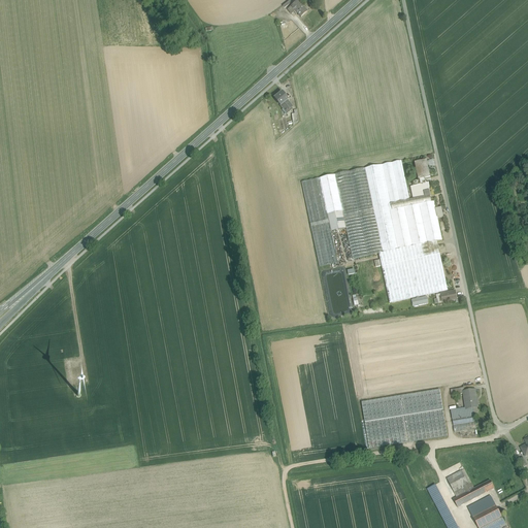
[(303,9),(297,2),(290,7),(294,12),(295,11),(301,18),(307,12),(303,8),(303,9)]
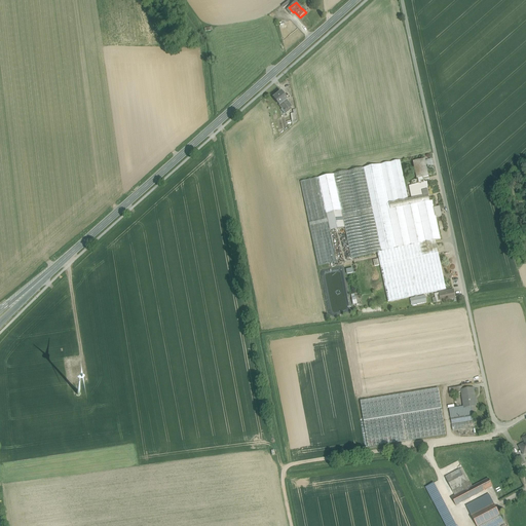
[(280,92),(273,99),(279,105),(285,102),(287,100),(280,92)]
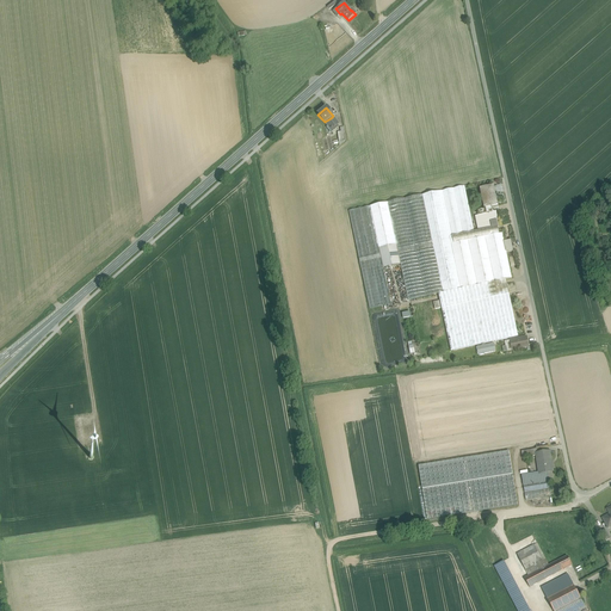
[(334,123),(329,128),(332,131),(339,125),(338,125),(339,124),(333,116),(331,118),(334,123)]
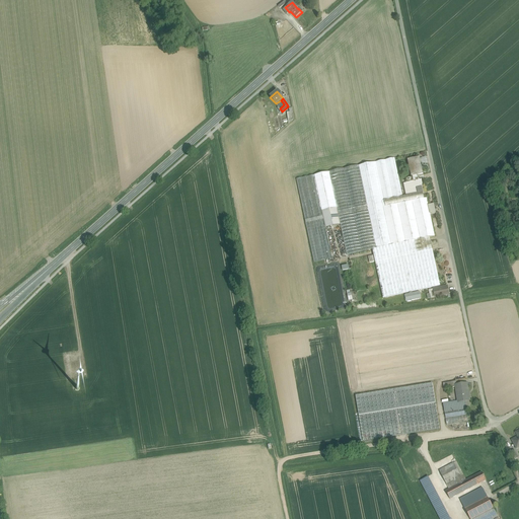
[(281,100),(276,103),(280,108),(284,104),(281,100)]
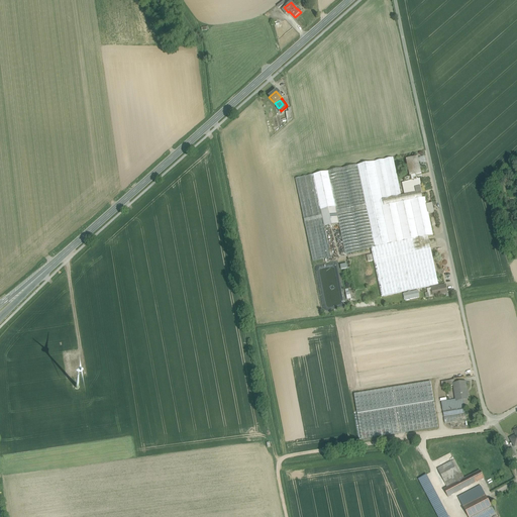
[(287,118),(287,119),(283,122),(283,125),(293,118),(291,107),(288,108),(288,111),(289,117),(287,118)]
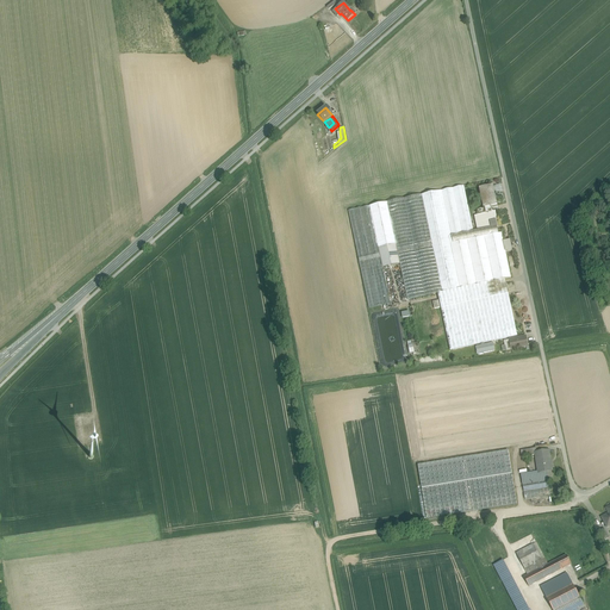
[(464,186),(442,191),(452,236),(473,231),(464,186)]
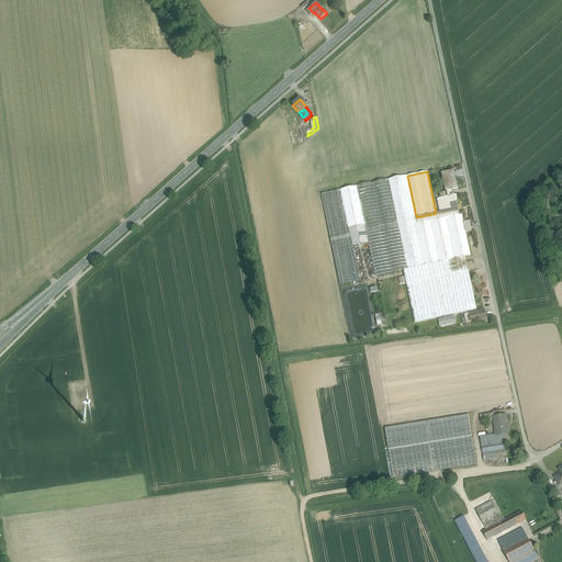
[(454,171),(444,173),(448,191),(452,190),(458,189),(454,171)]
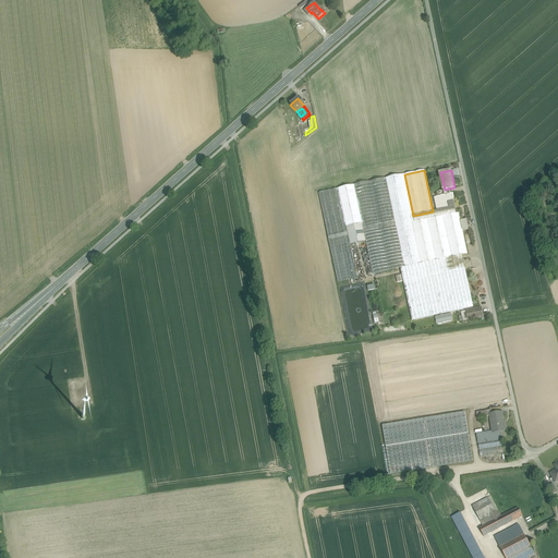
[(404,174),(386,179),(405,267),(421,264),(412,223),(415,222),(413,216),(404,174)]
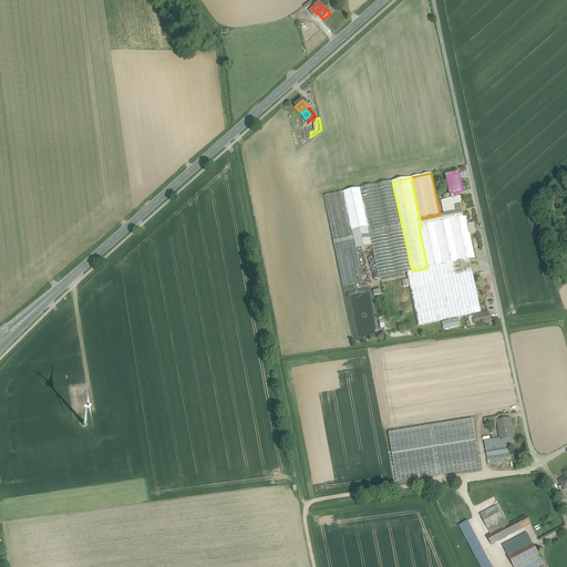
[(392,182),(360,188),(368,227),(372,246),(379,279),(394,276),(408,272),(412,271),(392,182)]
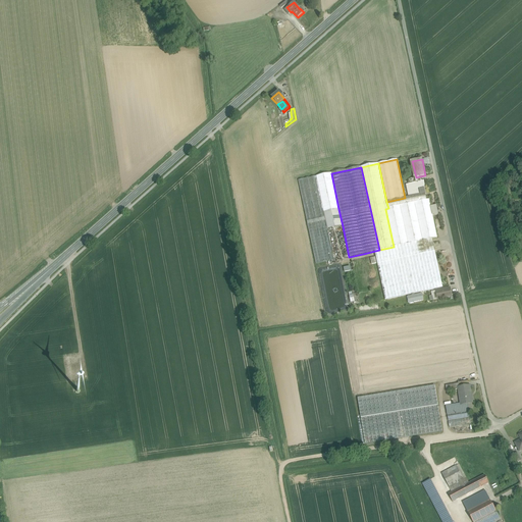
[(331,173),(316,176),(324,212),(338,209),(331,173)]
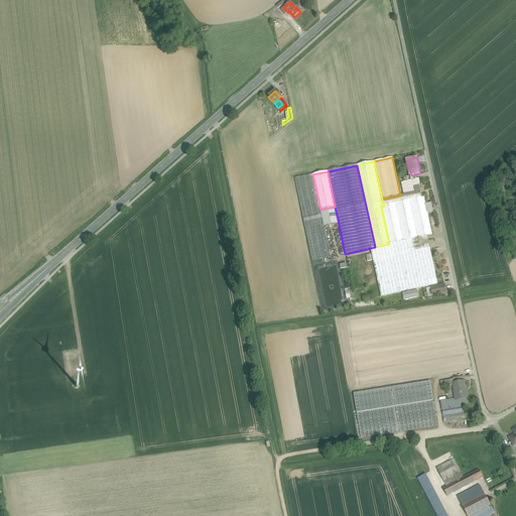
[(312,174),(294,178),(312,261),(331,257),(324,227),(320,210),(312,174)]
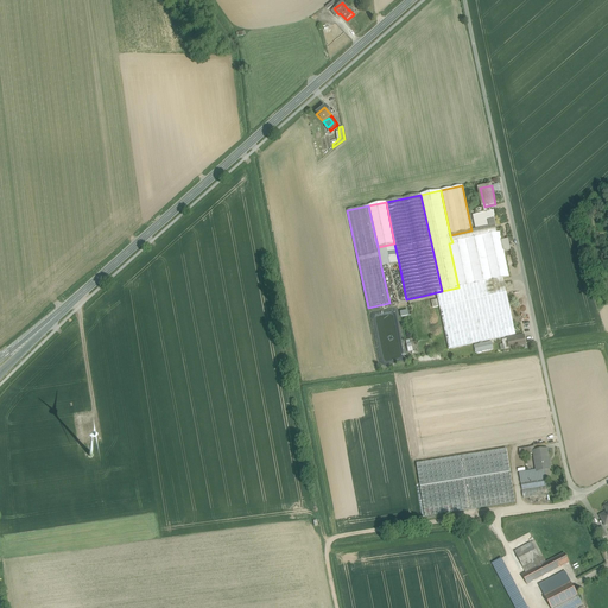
[(491,211),(480,214),(482,229),(495,226),(498,226),(494,210),(491,211)]
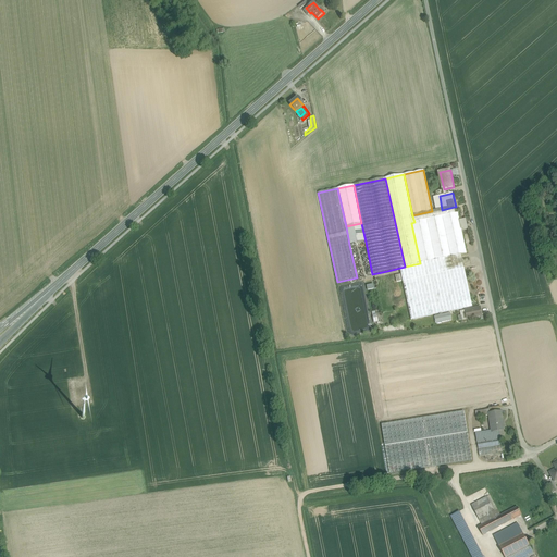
[(432,211),(412,215),(415,222),(455,213),(454,207),(442,210),(436,211),(432,211)]
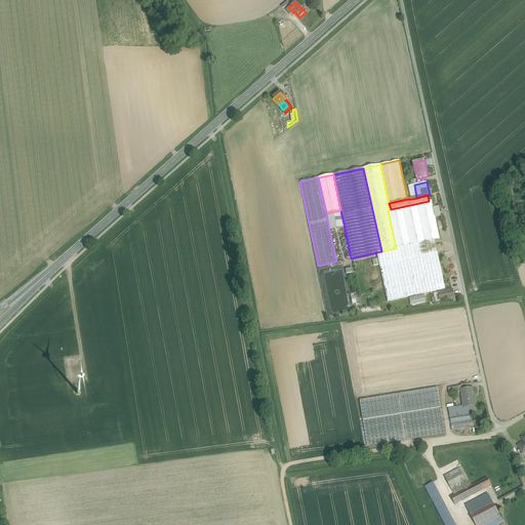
[(391,209),(388,210),(396,248),(435,240),(440,239),(435,217),(434,208),(432,201),(429,201),(391,209)]
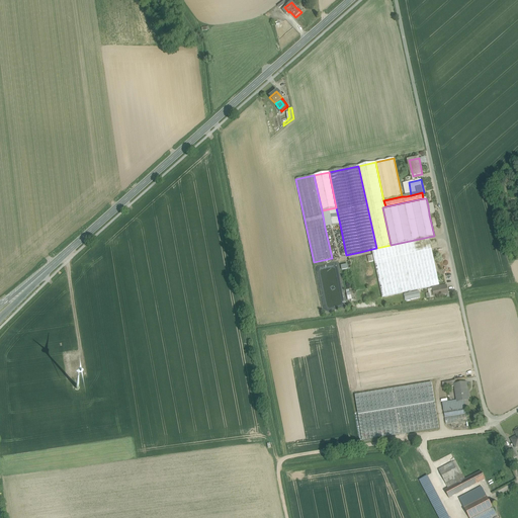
[(336,207),(322,210),(325,228),(340,225),(336,207)]
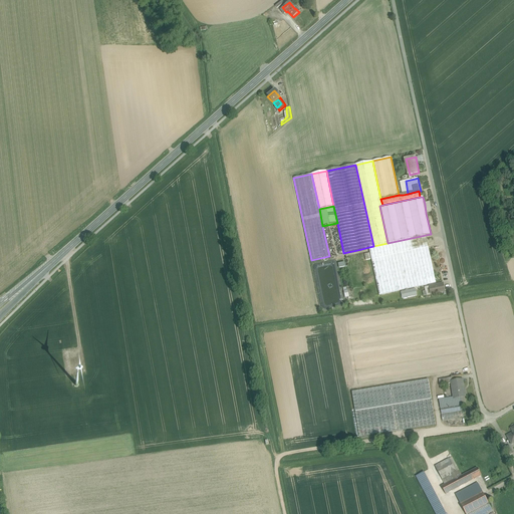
[(373,246),(369,247),(379,295),(436,283),(426,235),(388,243),(373,246)]
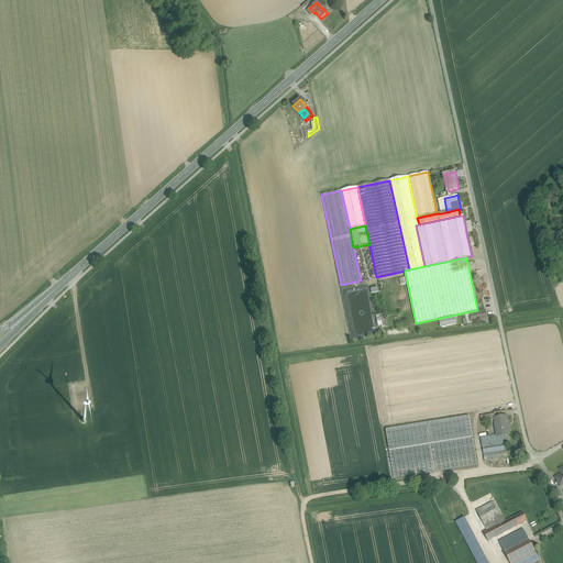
[(485,311),(466,316),(467,323),(487,319),(485,311)]
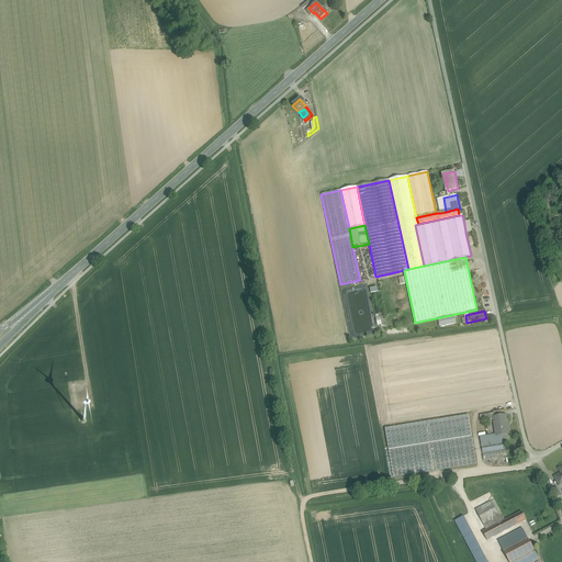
[(385,315),(375,317),(378,325),(386,324),(385,315)]
